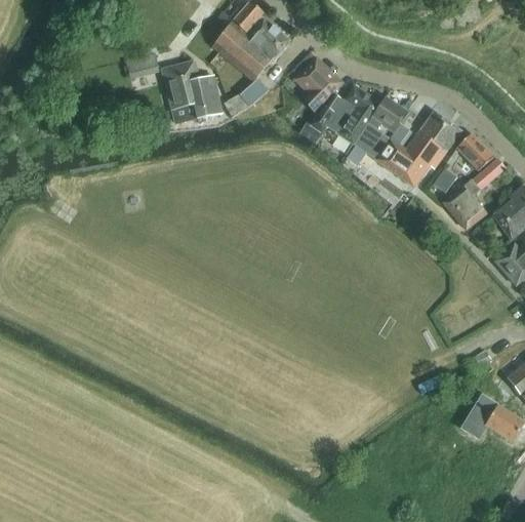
[(218,17),(228,25),(231,23),(246,36),(263,16),(260,14),(263,11),(250,0),(241,10),(238,7),(230,16),(223,11),(218,17)]
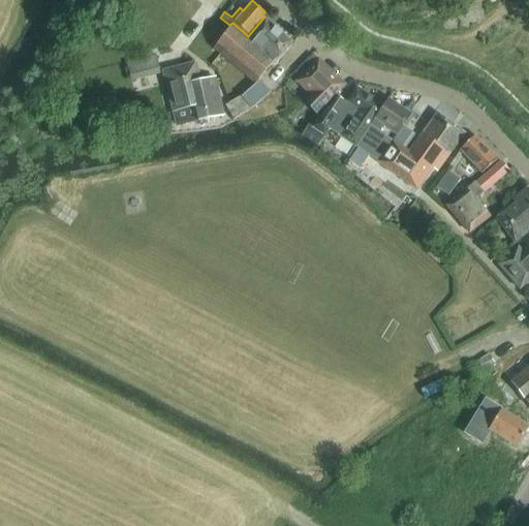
[(291,39),(265,17),(248,36),(232,23),(229,25),(221,36),(213,45),(255,81),(276,57),(291,39)]
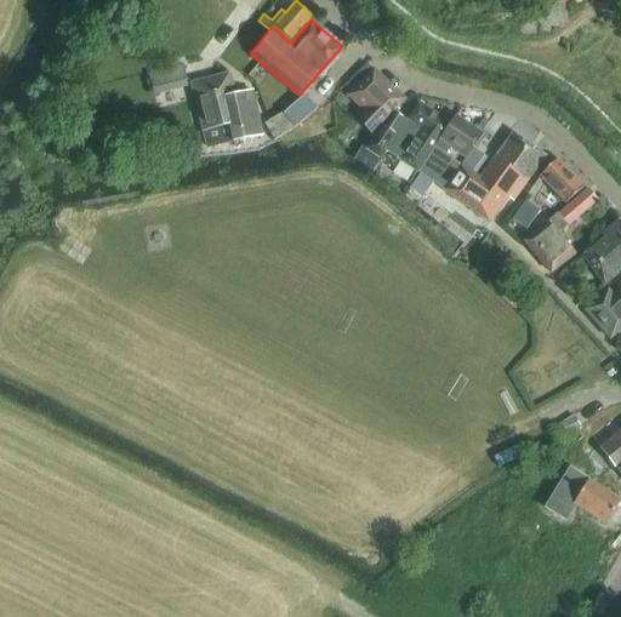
[(182,62),(148,70),(154,92),(187,85),(182,62)]
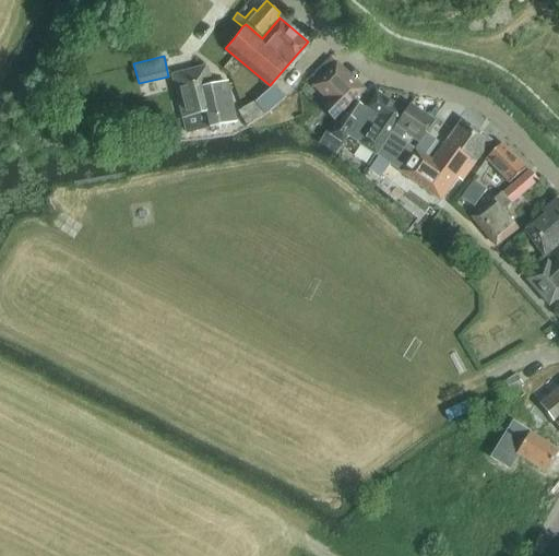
[(336,60),(313,83),(329,98),(321,105),(334,117),(342,110),(364,87),(356,81),(356,80),(336,60)]
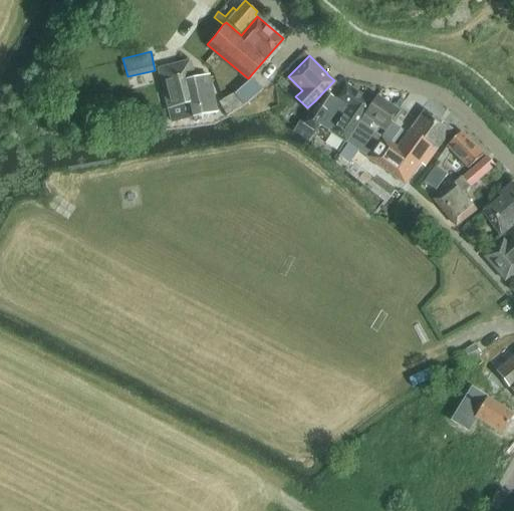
[(208,72),(194,75),(191,58),(159,66),(171,120),(217,110),(208,72)]
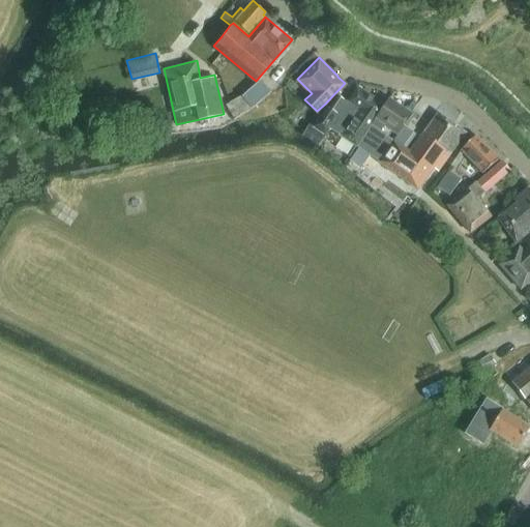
[(356,144),(383,103),(356,85),(346,101),(349,104),(332,128),(340,133),(339,134),(356,144)]
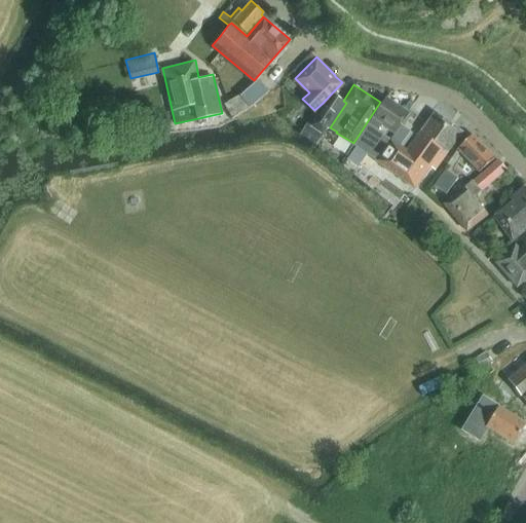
[(231,116),(250,106),(241,91),(223,102),(231,116)]
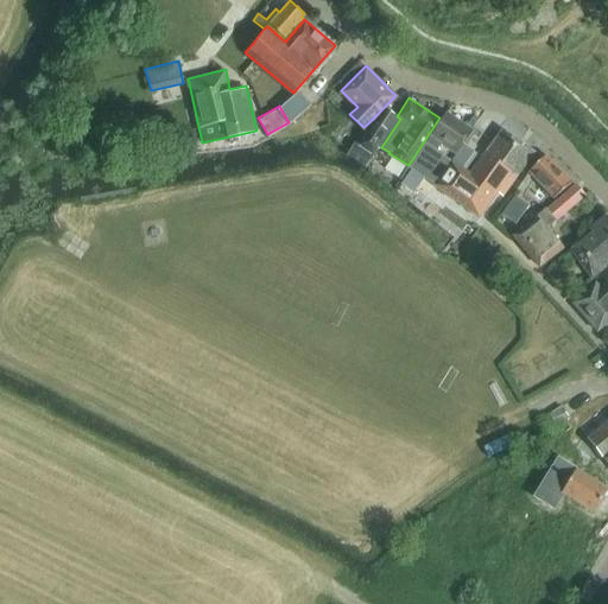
[(375,122),(372,120),(363,127),(355,141),(373,153),(388,131),(385,128),(394,114),(385,108),(375,122)]
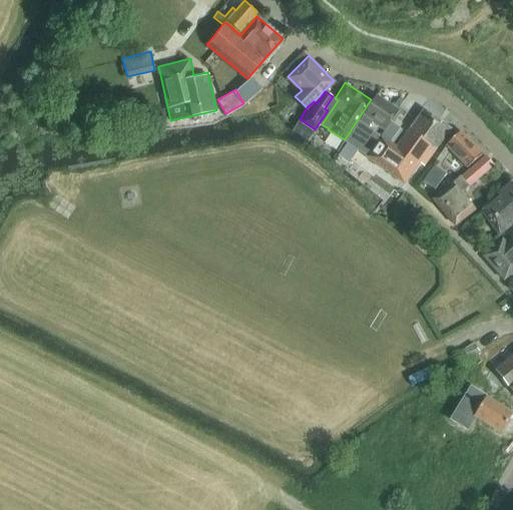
[(360,118),(370,125),(373,120),(384,128),(397,108),(376,94),(360,118)]
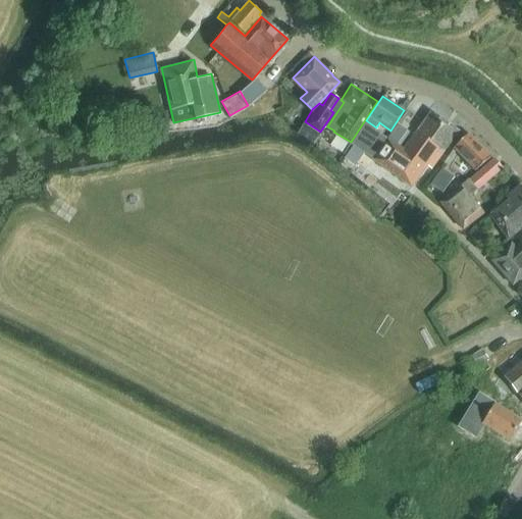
[(422,120),(403,147),(426,163),(426,164),(427,165),(430,161),(433,163),(458,130),(431,109),(422,120)]
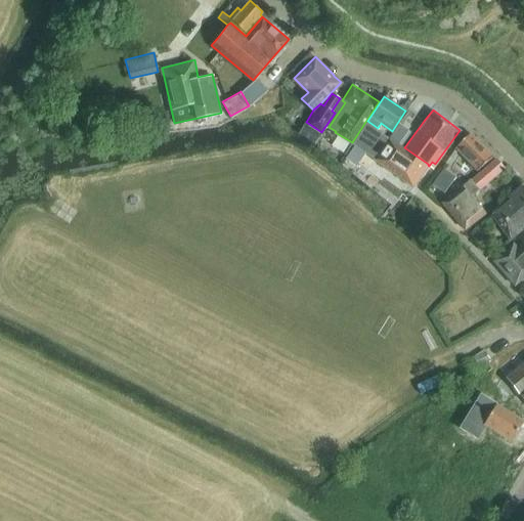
[(386,134),(378,128),(367,121),(350,146),(368,159),(370,155),(390,169),(412,185),(428,165),(428,164),(404,147),(386,134)]
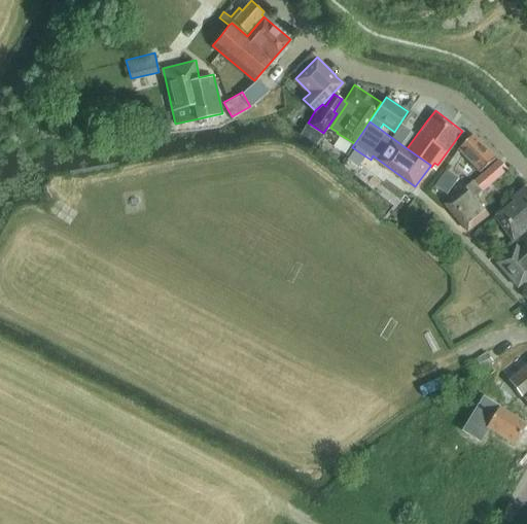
[(496,155),(473,132),(456,148),(479,171),(496,155)]
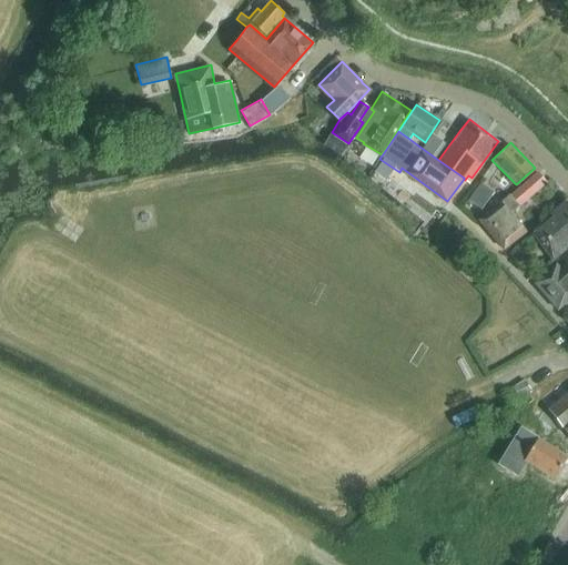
[(529,195),(546,181),(537,171),(520,185),(529,195)]
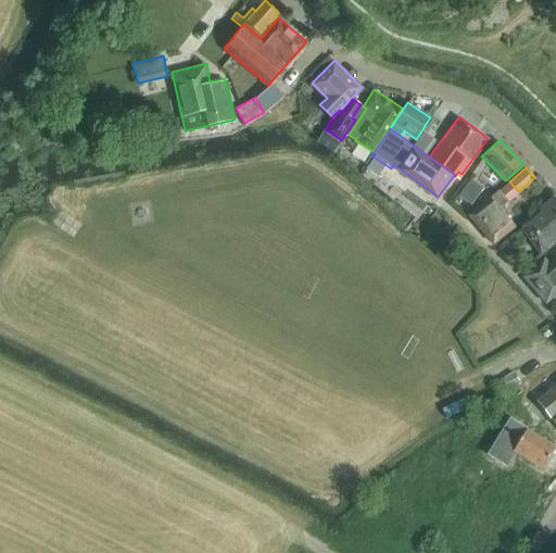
[(472,177),(459,198),(475,206),(488,186),(472,177)]
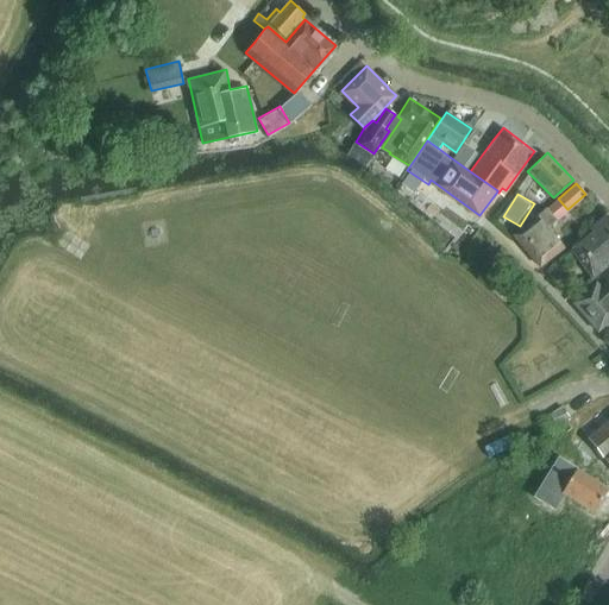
[(547,227),(567,209),(558,199),(547,208),(546,207),(514,233),(540,265),(564,246),(547,227)]
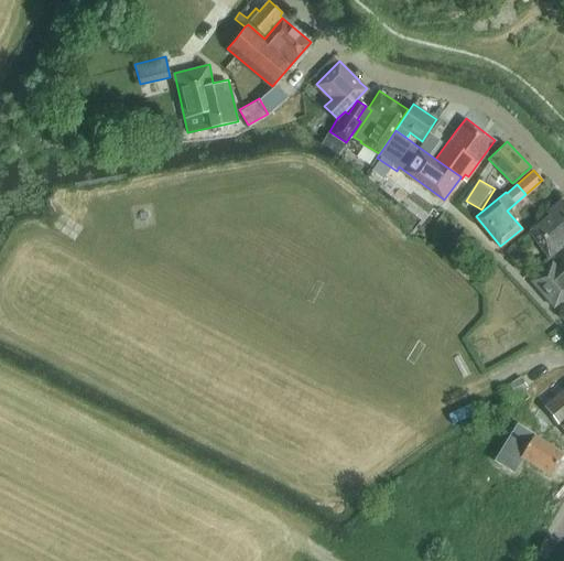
[(563,244),(563,200),(562,197),(546,211),(549,215),(529,230),(549,257),(563,244)]
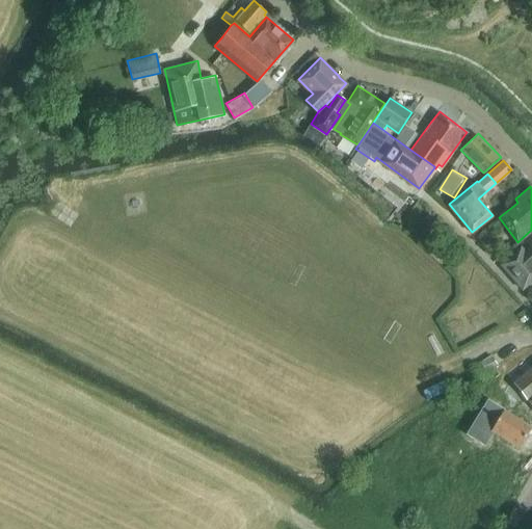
[(531,244),(525,252),(521,246),(501,264),(522,288),(531,279),(531,244)]
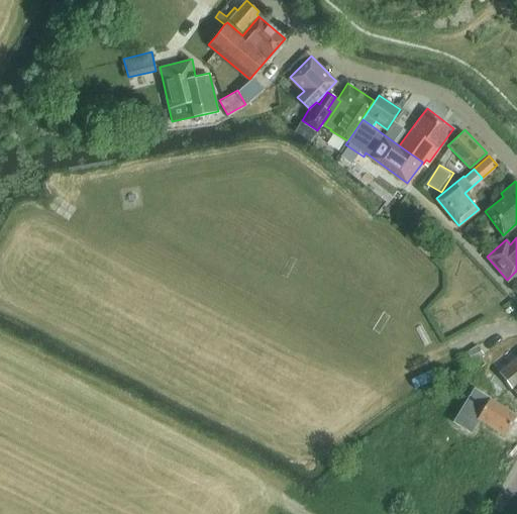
[(467,366),(485,354),(478,343),(459,354),(467,366)]
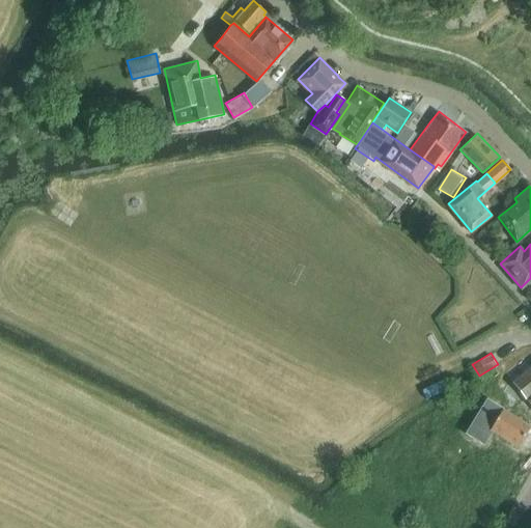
[(530,364),(524,355),(505,370),(513,380),(513,381),(527,399),(530,404),(530,364)]
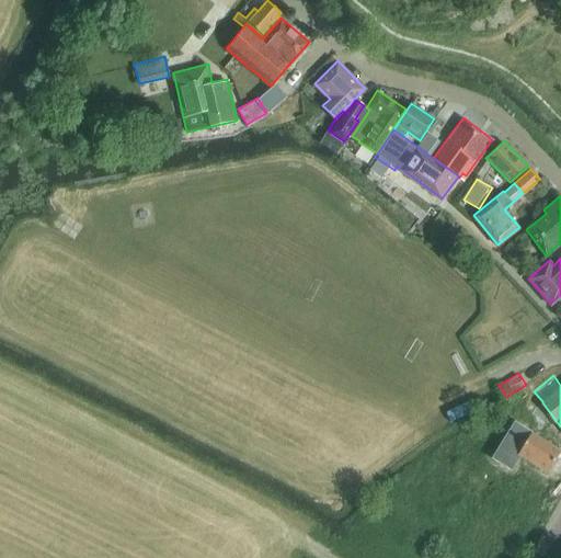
[(560,450),(522,426),(515,423),(503,443),(510,447),(508,447),(547,471),(560,450)]
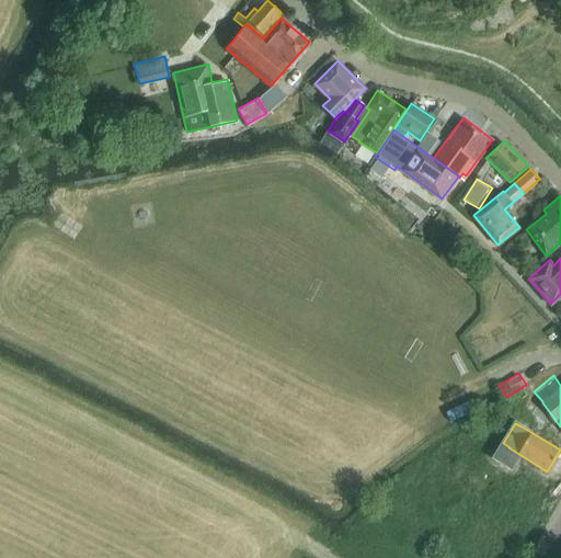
All buildings are outlined.
